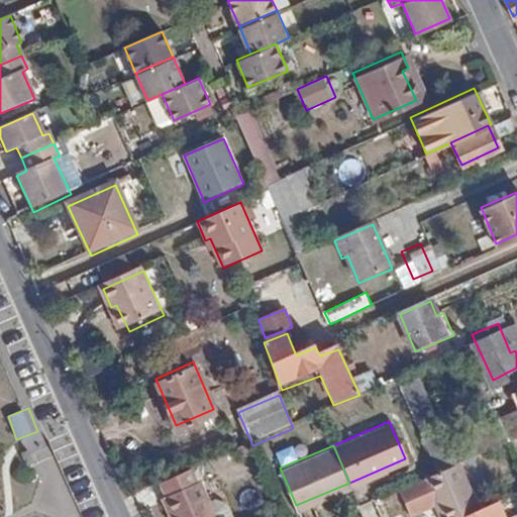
[(454,461),(420,477),(423,483),(396,494),(405,516),(414,516),(434,509),(437,516),(485,516),(479,503),(474,505),(454,461)]
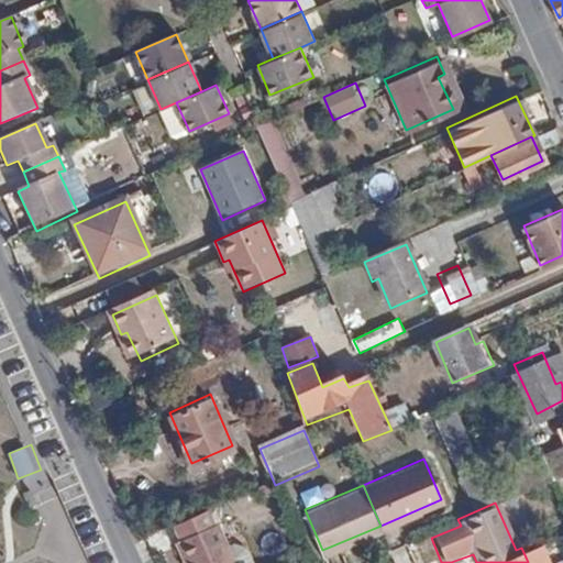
[(187,548),(183,550),(188,562),(254,562),(254,560),(247,553),(240,551),(232,551),(223,531),(220,532),(213,517),(179,531),(187,548)]
